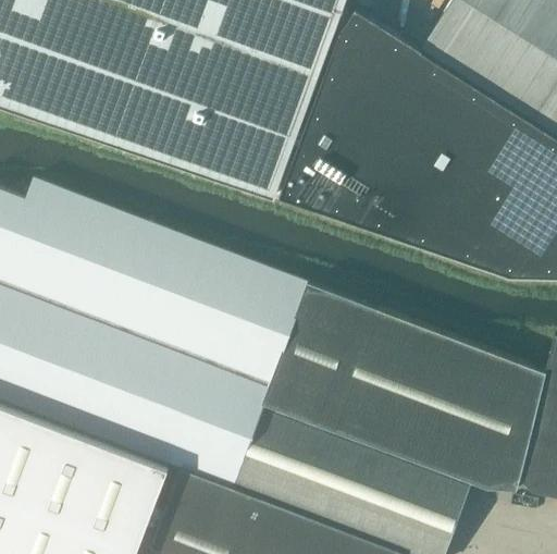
[(0,0),(0,103),(275,197),(347,0),(0,0)]
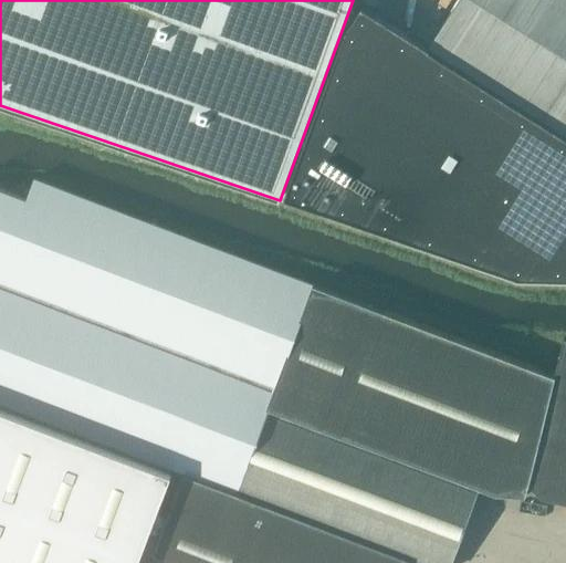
[(565,0),(460,0),(428,52),(427,54),(565,142),(565,0)]
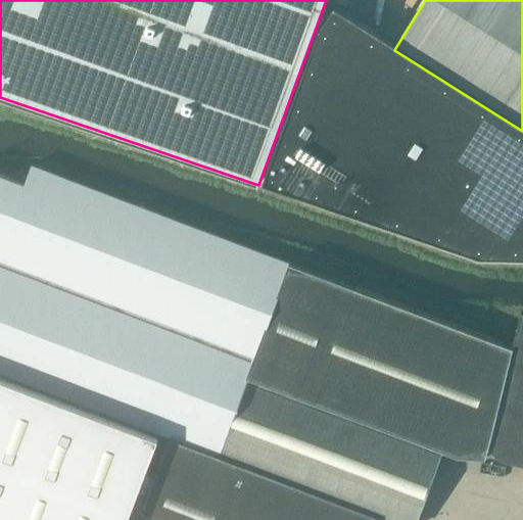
[(522,131),(394,50),(395,48),(361,26),(340,12),(334,8),(320,32),(263,186),(480,260),(522,261),(522,131)]
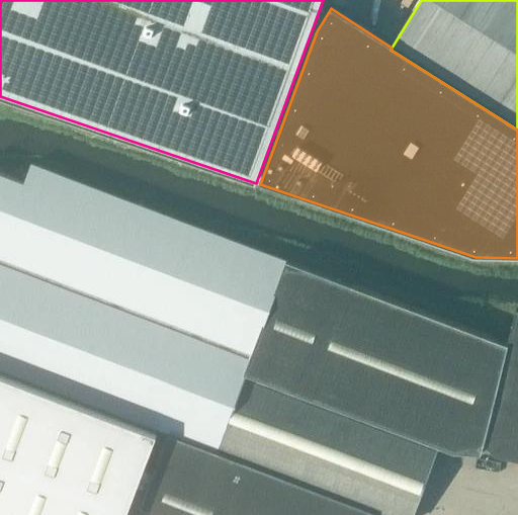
[(288,262),(31,165),(24,184),(0,174),(0,371),(169,436),(169,437),(373,514),(412,514),(414,510),(423,488),(438,448),(453,454),(481,456),(484,445),(508,347),(287,263),(288,262)]
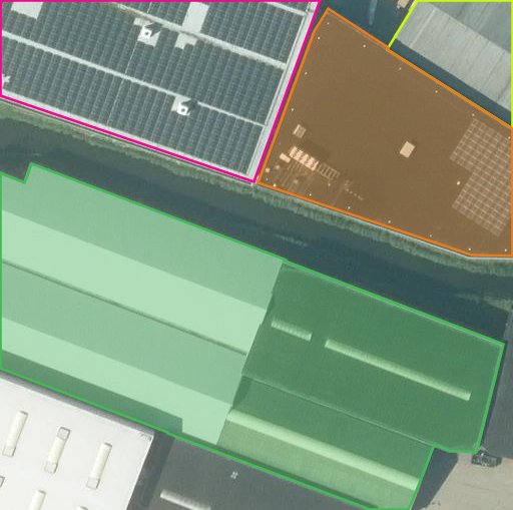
[(512,310),(511,311),(503,344),(479,441),(492,454),(512,459),(512,310)]
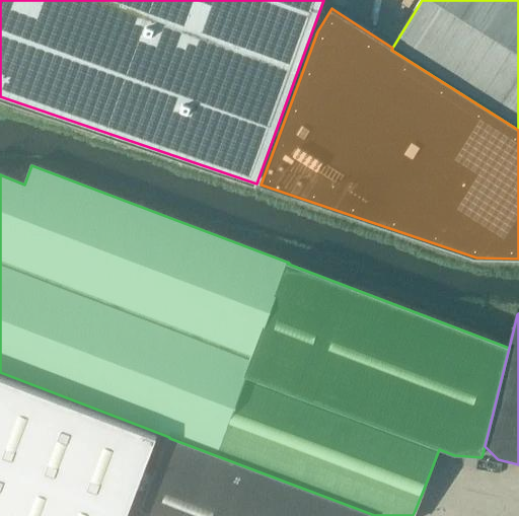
[(127,515),(138,491),(148,495),(154,477),(144,473),(158,437),(0,377),(0,515),(127,515)]
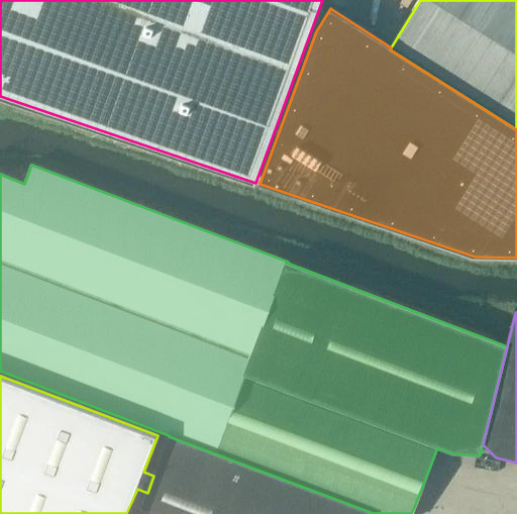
[(373,513),(169,436),(153,476),(147,493),(139,513),(373,513)]
